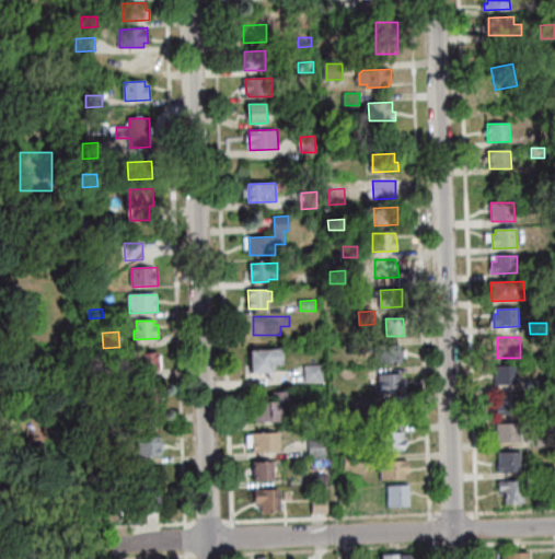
[(403,362),(376,363),(376,347),(403,346),(403,362)]
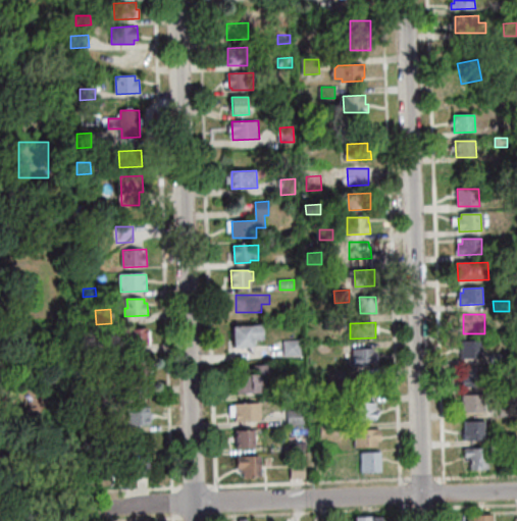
[(263,325),(264,340),(253,341),(253,347),(235,347),(234,326),(263,325)]
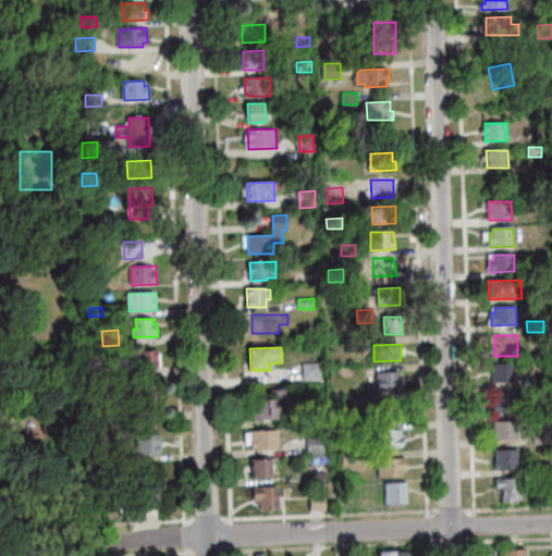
[(159,368),(143,369),(142,351),(159,351),(159,368)]
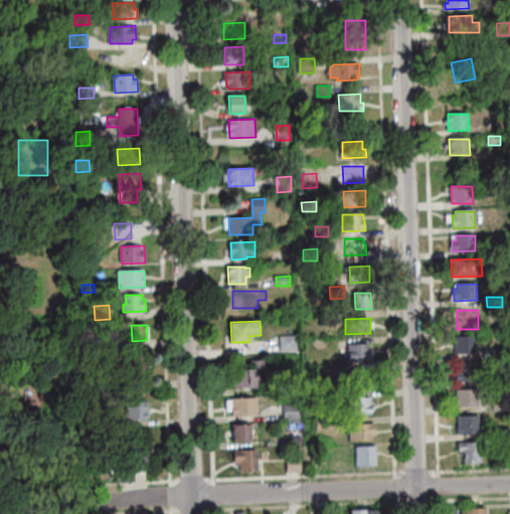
[(282,336),(297,336),(298,351),(282,351),(282,336)]
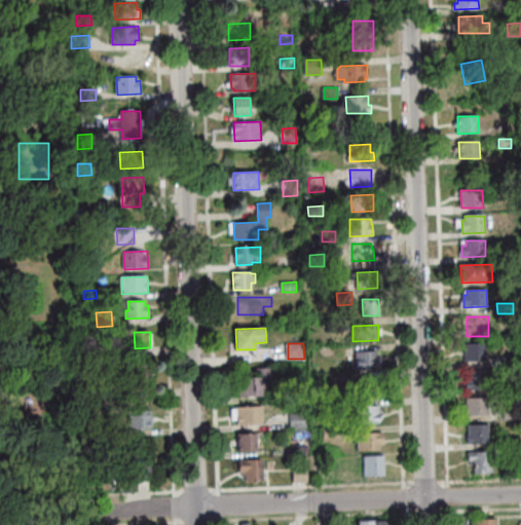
[(464,344),(486,344),(486,360),(466,361),(464,344)]
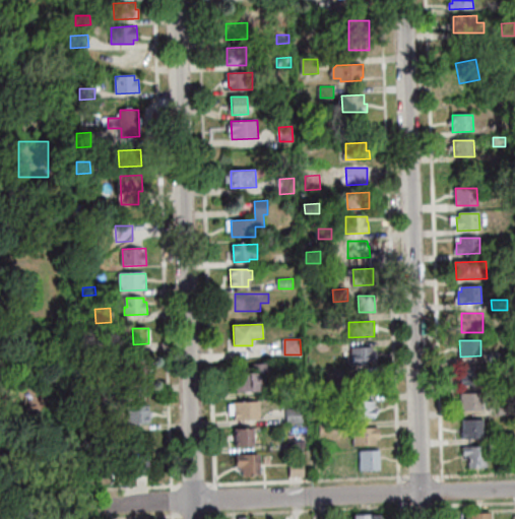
[(353,367),(352,347),(373,347),(373,351),(376,351),(377,366),(353,367)]
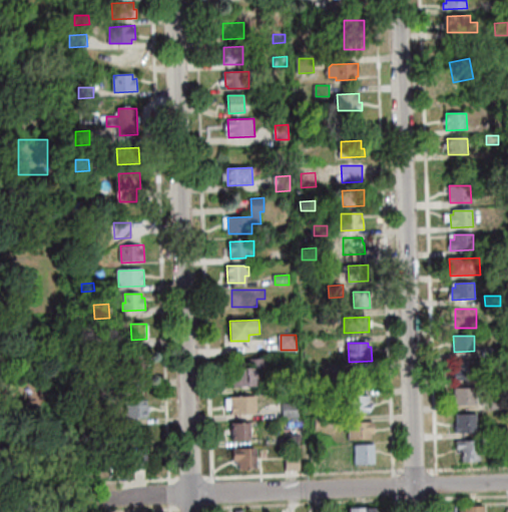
[(484,350),(498,349),(499,358),(484,358),(484,350)]
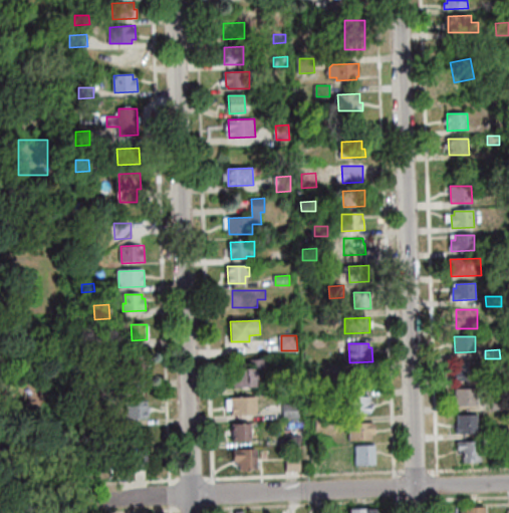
[(149,379),(131,380),(130,358),(148,357),(149,379)]
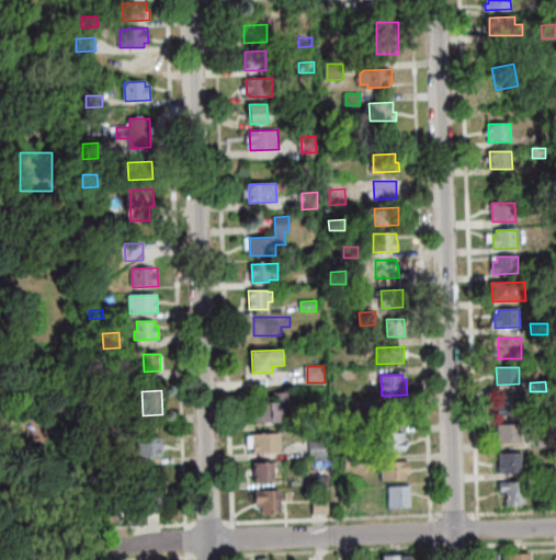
[(292,392),(292,406),(285,406),(285,410),(291,410),(292,421),(257,423),(257,420),(254,420),(253,404),(273,403),(273,392),(292,392)]
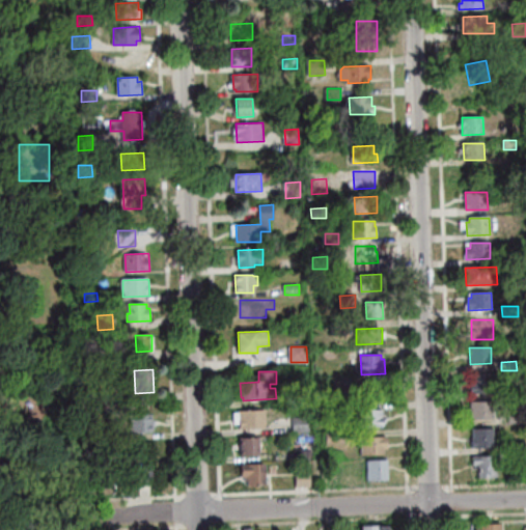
[(492,374),(493,392),(471,393),(471,375),(492,374)]
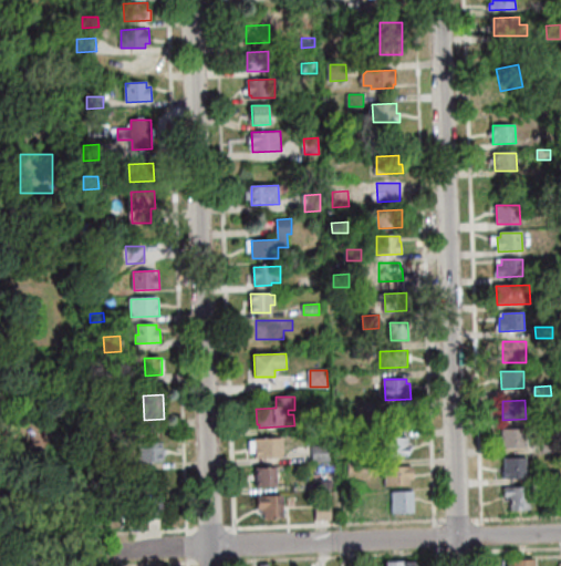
[(390,428),(388,407),(413,405),(414,426),(390,428)]
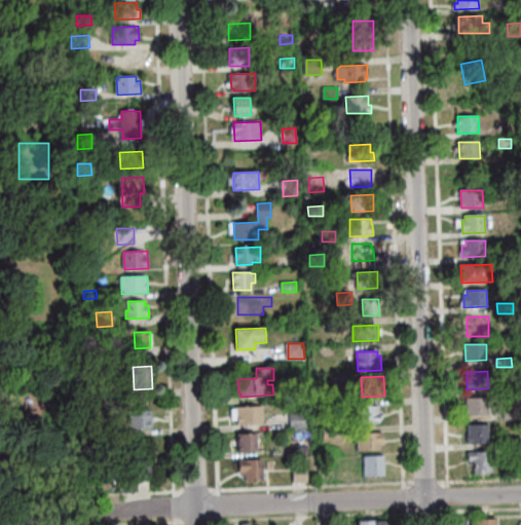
[(26,405),(66,405),(66,384),(26,384),(26,405)]
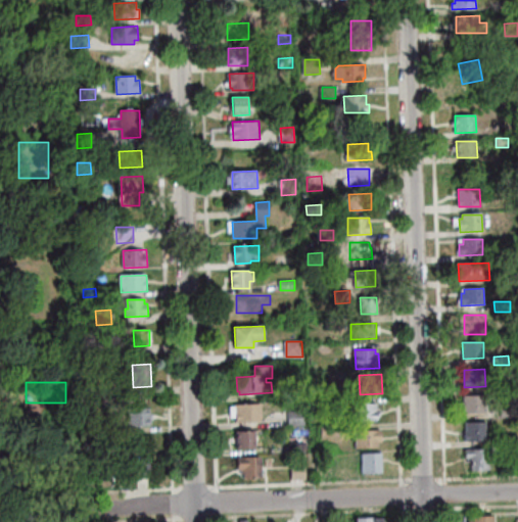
[(464,396),(485,395),(486,413),(465,413),(464,396)]
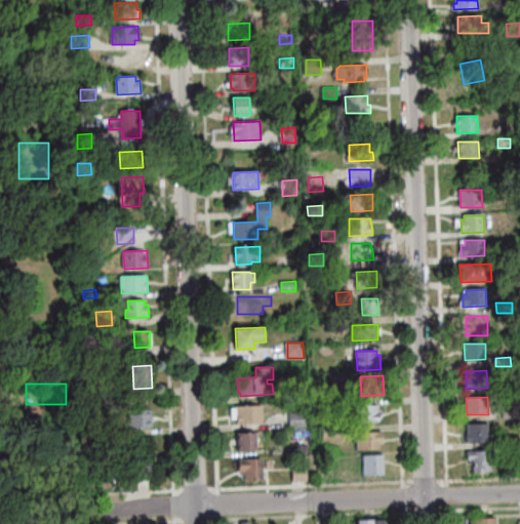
[(355,422),(354,406),(380,405),(381,421),(355,422)]
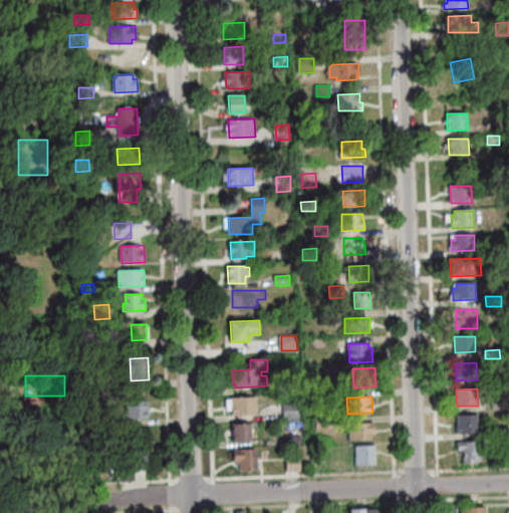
[(232,399),(258,398),(258,414),(233,415),(232,399)]
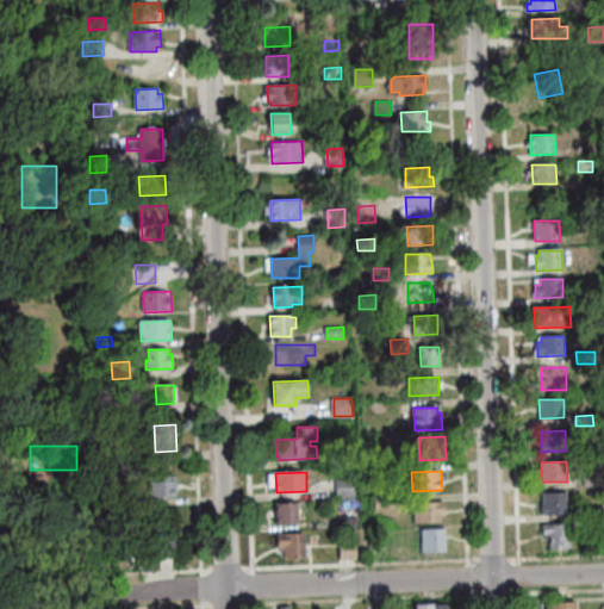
[(585,476),(603,476),(603,486),(586,488),(585,476)]
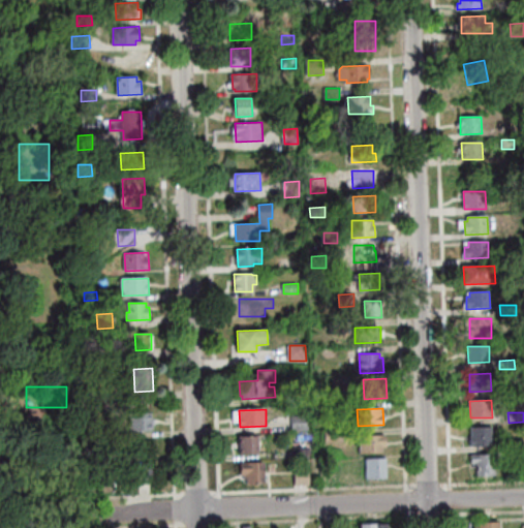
[(131,431),(130,414),(153,413),(153,430),(131,431)]
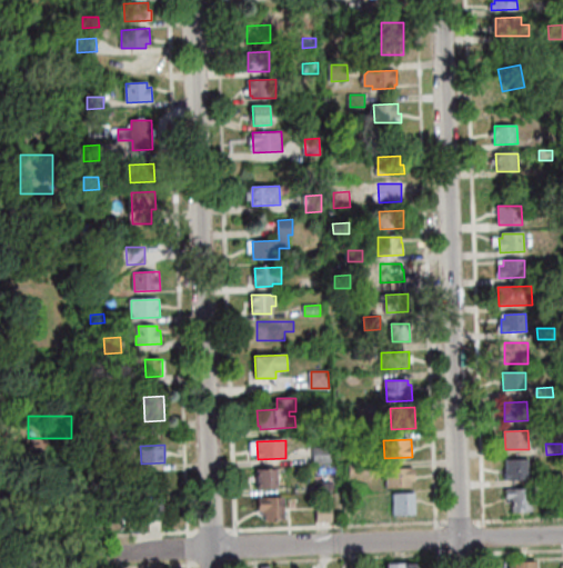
[(314,447),(332,447),(332,462),(315,464),(314,447)]
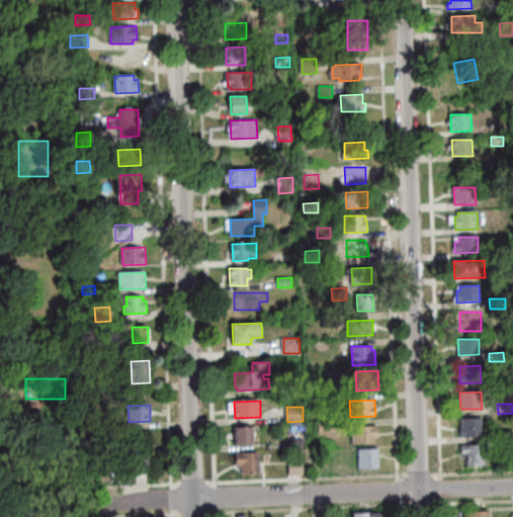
[(482,419),(482,436),(461,437),(461,429),(462,429),(462,419),(482,419)]
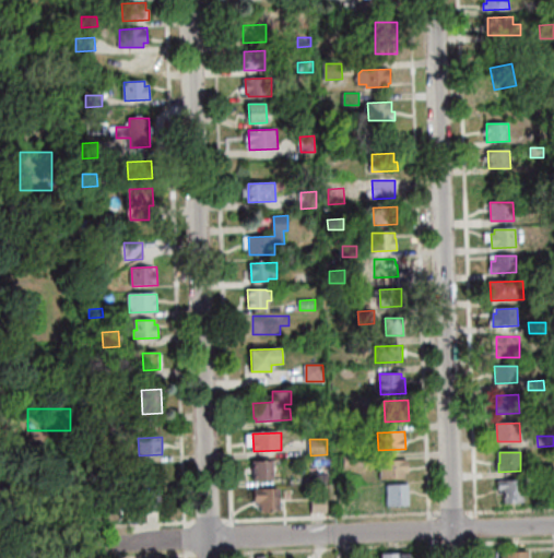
[(127,463),(110,463),(109,454),(127,453),(127,463)]
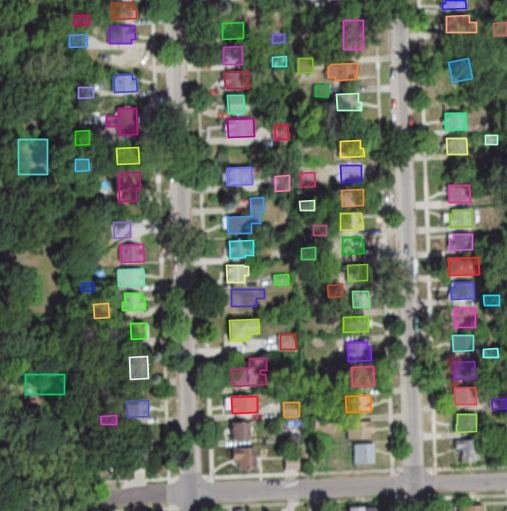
[(316,428),(316,418),(330,417),(330,428),(316,428)]
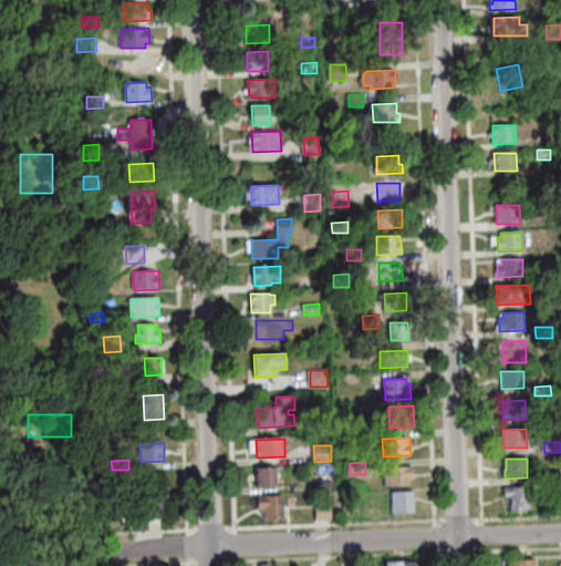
[(276,467),(277,486),(258,487),(257,469),(276,467)]
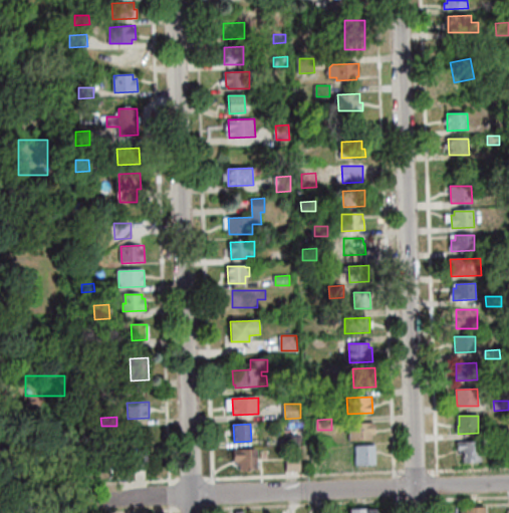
[(372,440),(350,441),(350,425),(374,424),(374,435),(372,435),(372,440)]
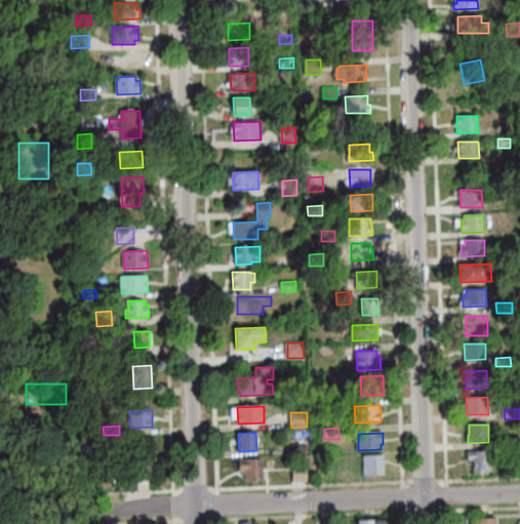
[(519,436),(519,447),(506,447),(506,437),(519,436)]
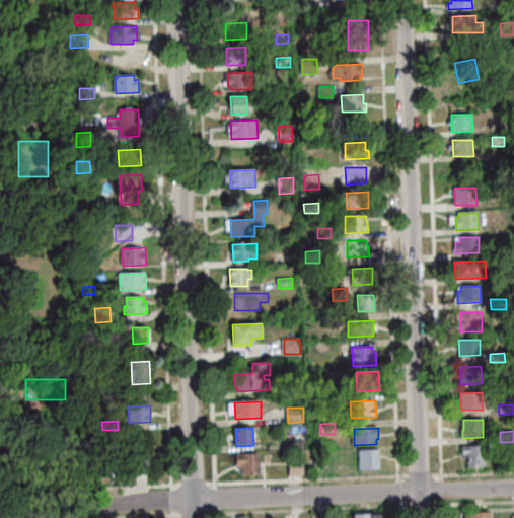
[(290,448),(290,441),(305,440),(305,448),(290,448)]
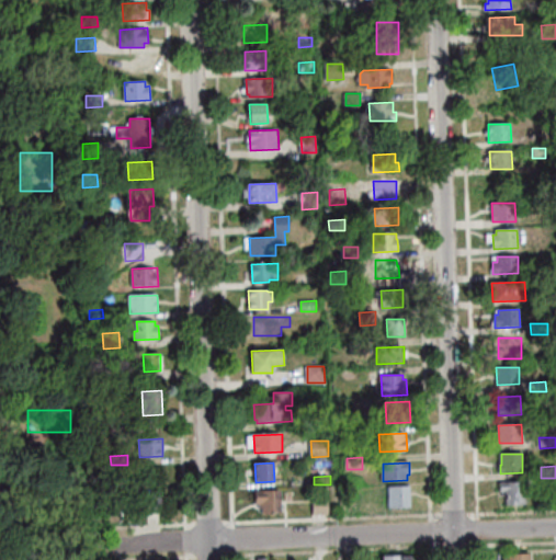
[(161,505),(126,506),(125,479),(150,479),(150,494),(160,494),(161,505)]
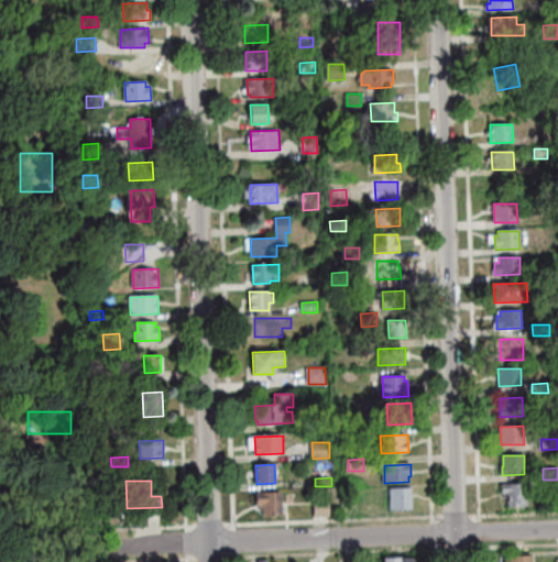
[(502,485),(527,484),(528,506),(509,507),(507,498),(505,498),(505,495),(503,495),(502,485)]
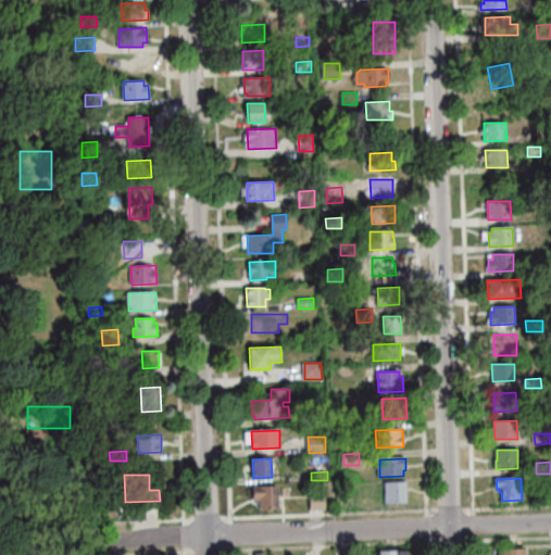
[(386,503),(385,482),(408,482),(408,503),(386,503)]
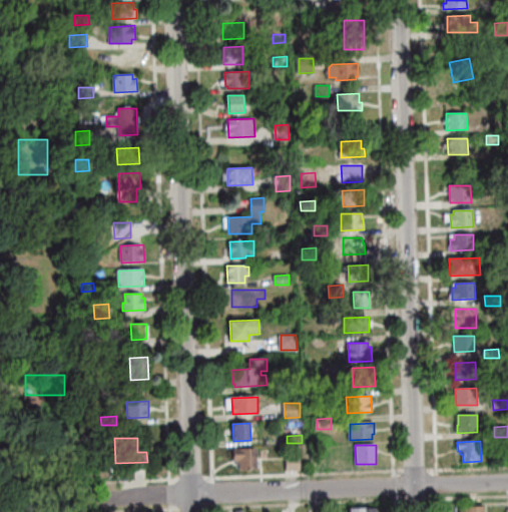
[(312,459),(312,446),(320,446),(320,458),(312,459)]
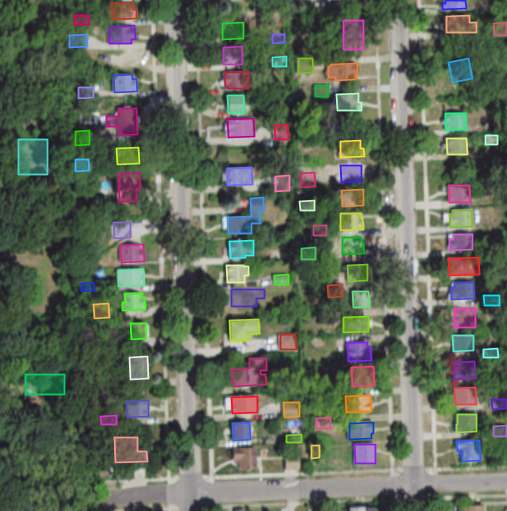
[(255,448),(256,467),(241,468),(240,463),(237,463),(237,460),(234,460),(234,449),(255,448)]
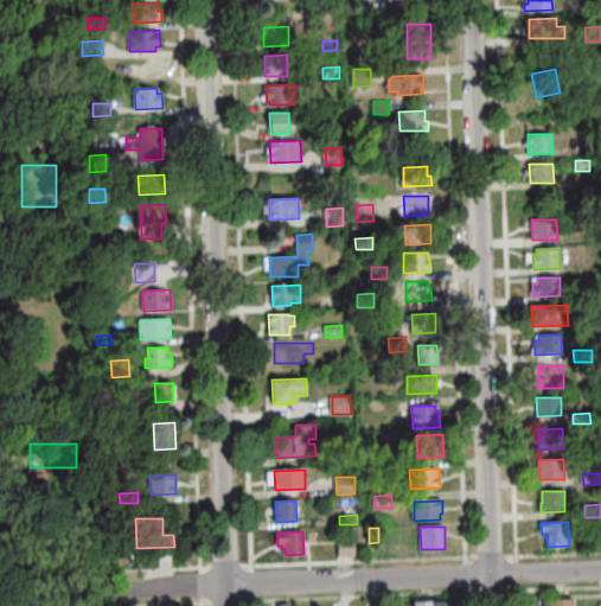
[(339,540),(356,540),(357,557),(340,557),(339,540)]
